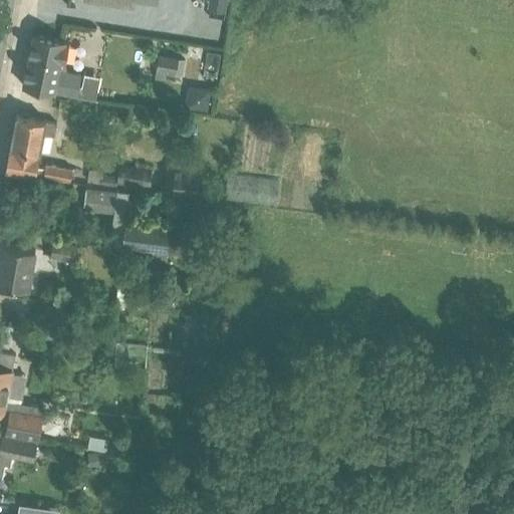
[(226,10),(227,0),(209,0),(208,7),(226,10)]
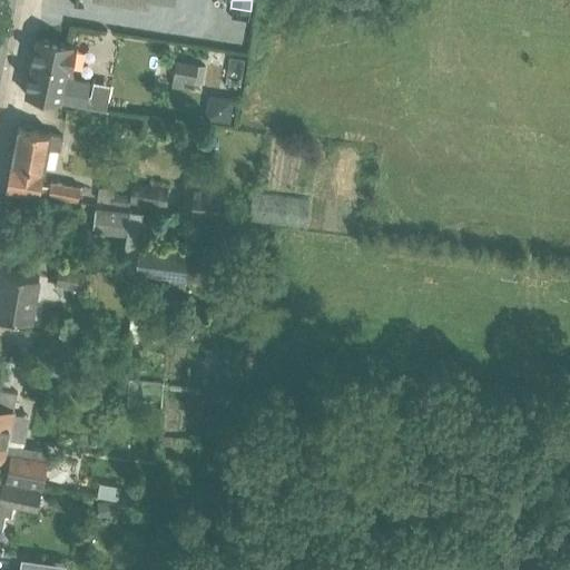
[(74,45),(38,38),(26,94),(84,106),(88,81),(67,77),(74,45)]
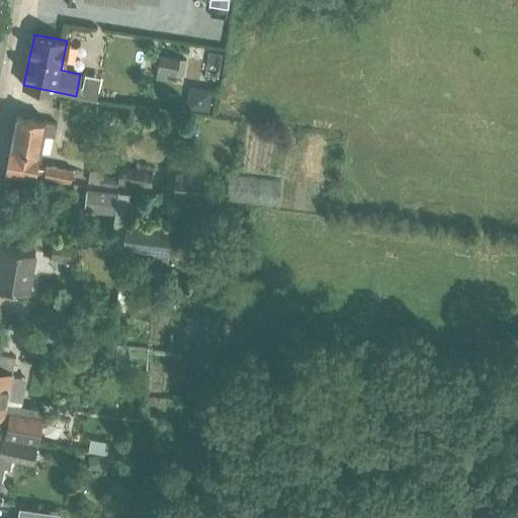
[(183,76),(186,60),(160,55),(156,78),(167,80),(169,73),(183,76)]
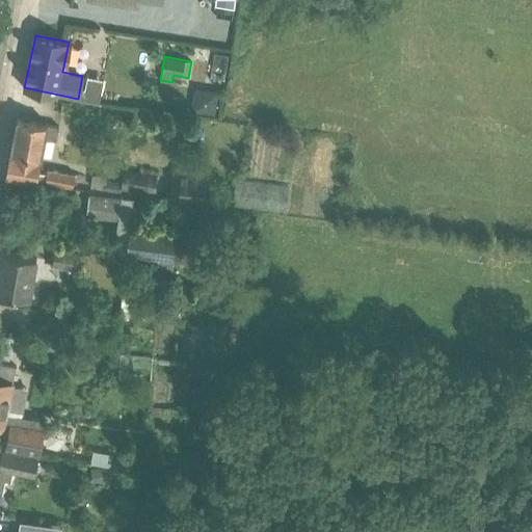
[(192,85),(188,107),(214,111),(218,89),(192,85)]
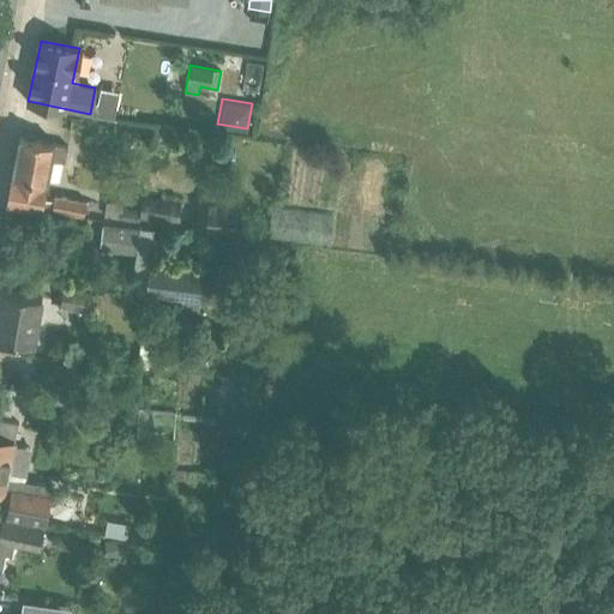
[(20,137),(14,169),(49,176),(53,160),(65,162),(68,146),(20,137)]
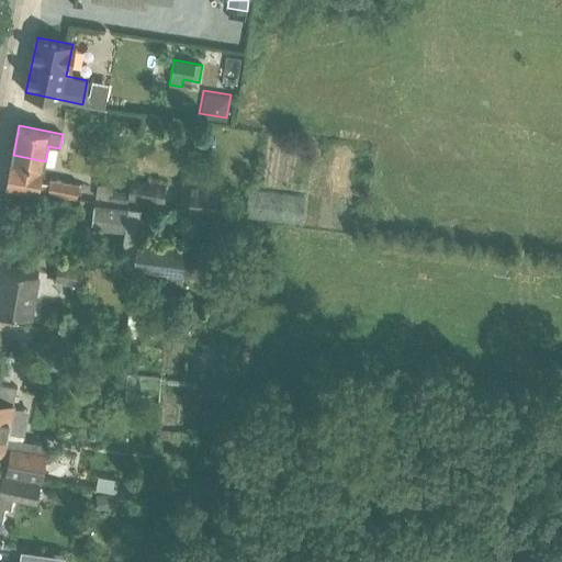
[(45,161),(13,155),(7,184),(77,199),(80,184),(51,178),(49,182),(41,181),(44,167),(45,161)]
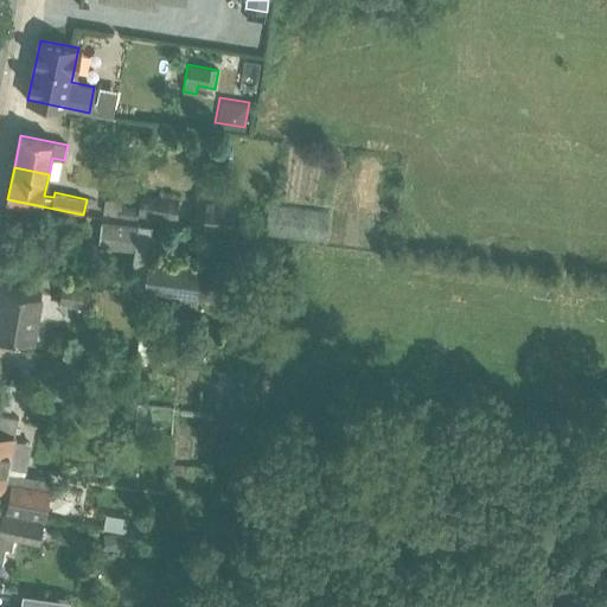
[(179,202),(141,196),(140,208),(139,215),(177,219),(179,202)]
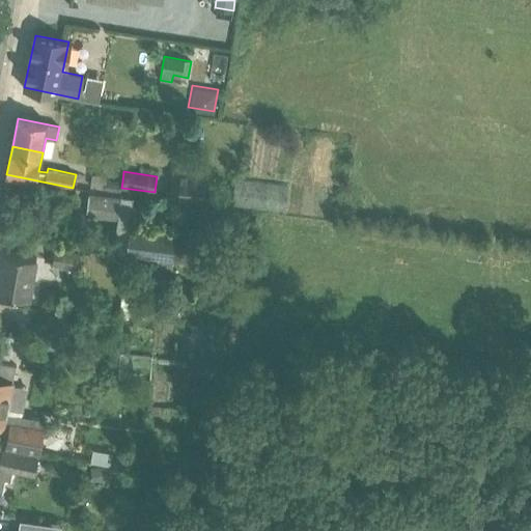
[(203,202),(206,177),(173,173),(170,198),(203,202)]
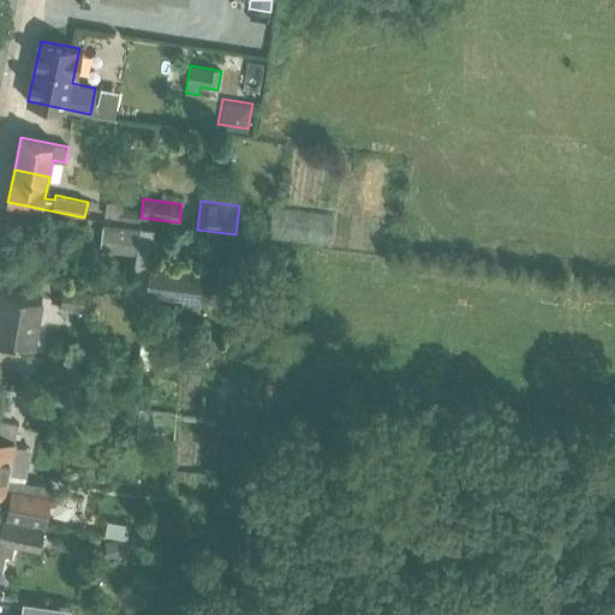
[(124,204),(107,202),(106,216),(123,219),(123,218),(123,214),(123,213),(124,208),(124,204)]
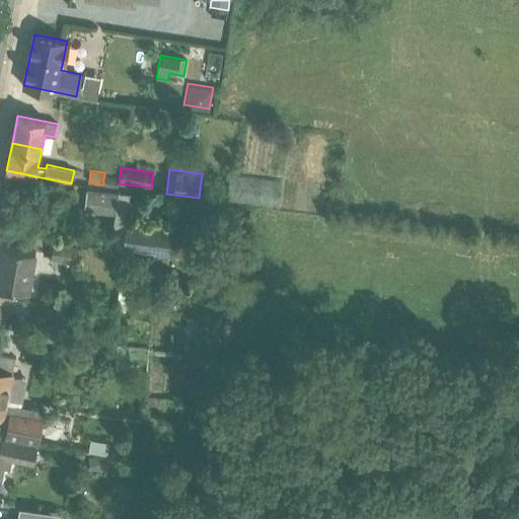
[(103,183),(103,184),(119,187),(119,183),(120,177),(104,175),(103,179),(103,180),(103,183)]
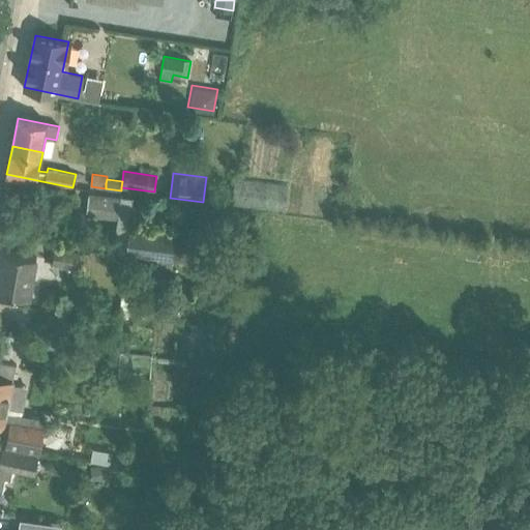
[(288,187),(236,181),(233,207),(257,210),(286,214),(288,187)]
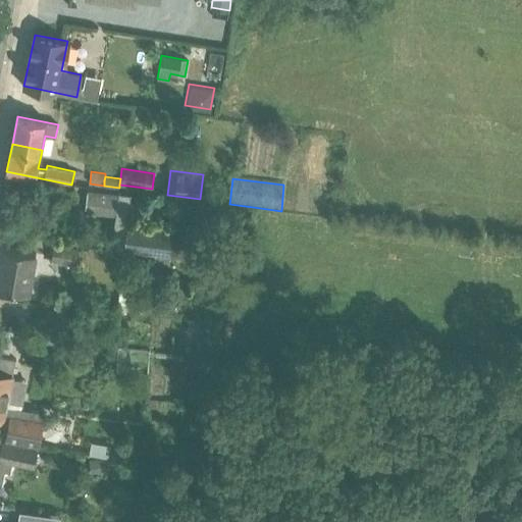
[(116,216),(118,196),(87,193),(84,213),(116,216)]
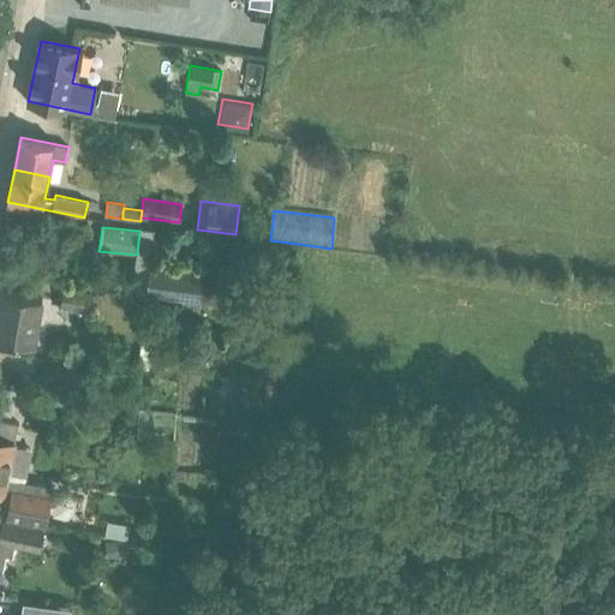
[(137,255),(131,292),(147,293),(150,266),(155,230),(141,227),(139,231),(137,255)]
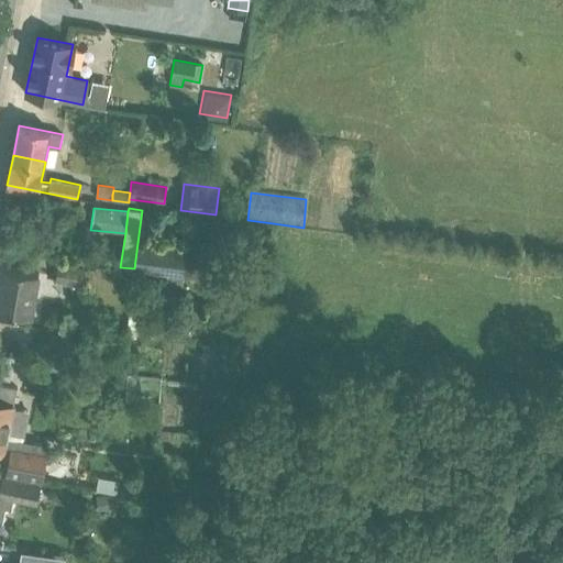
[(186,250),(138,243),(134,268),(167,274),(167,279),(183,282),(186,250)]
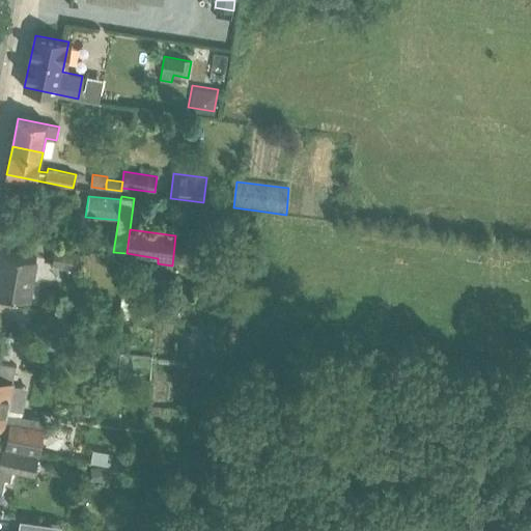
[(54,249),(51,264),(78,269),(80,254),(81,254),(54,249)]
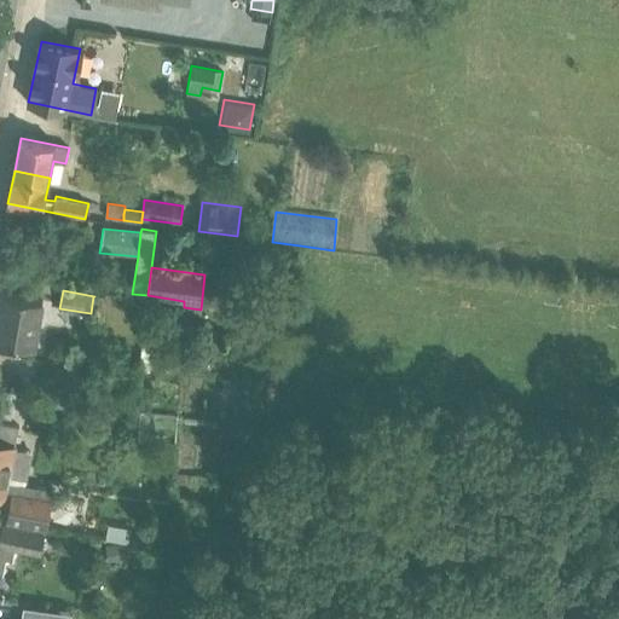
[(0,342),(35,350),(44,301),(1,294),(0,304),(0,342)]
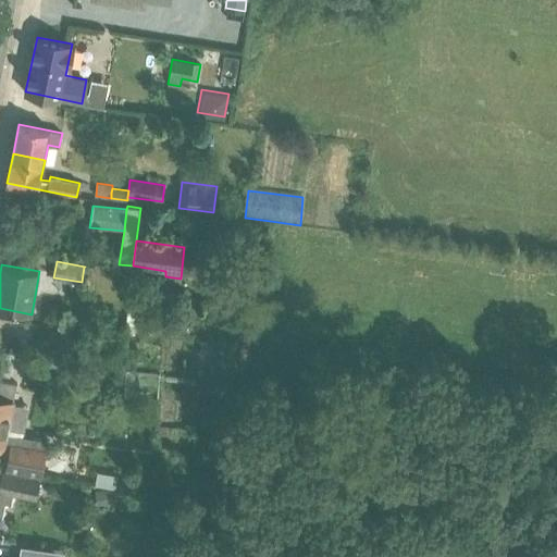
[(143,329),(144,301),(132,300),(131,329),(143,329)]
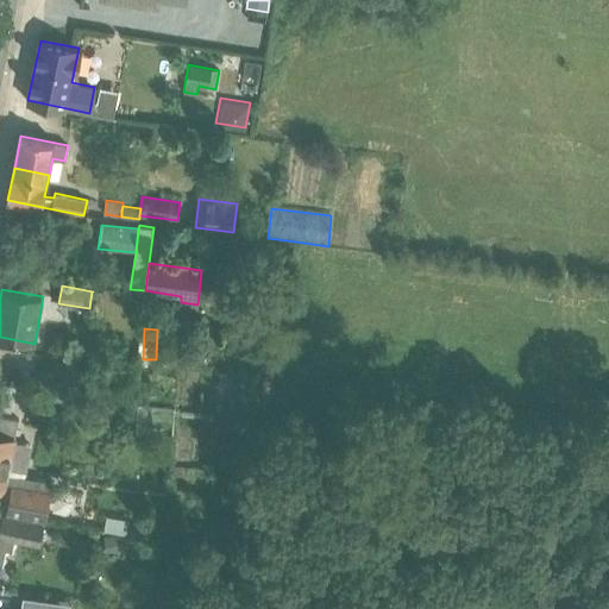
[(14,364),(31,365),(31,349),(14,349),(14,364)]
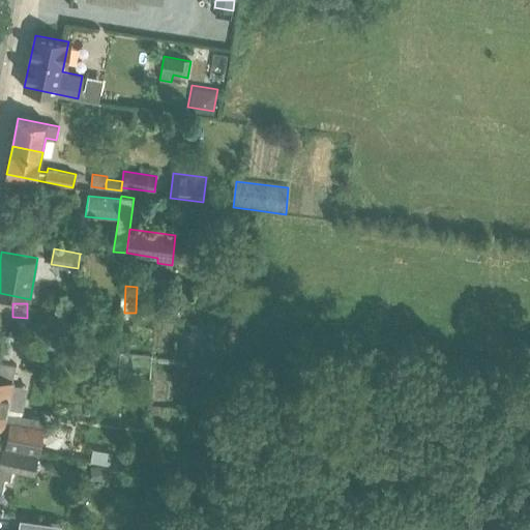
[(107,323),(101,326),(108,333),(112,329),(107,323)]
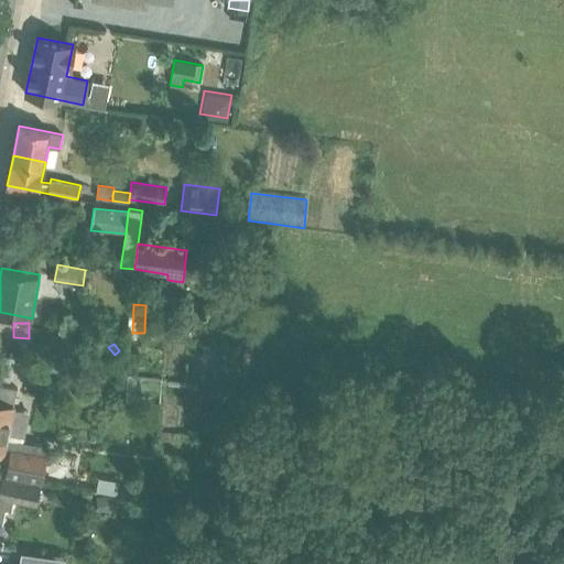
[(162,379),(128,377),(126,405),(160,408),(162,379)]
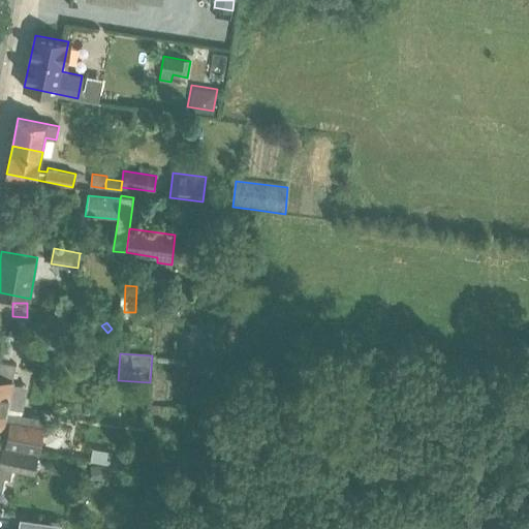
[(6,444),(38,450),(44,421),(22,415),(27,387),(12,384),(16,366),(0,362),(0,425),(10,428),(6,444)]
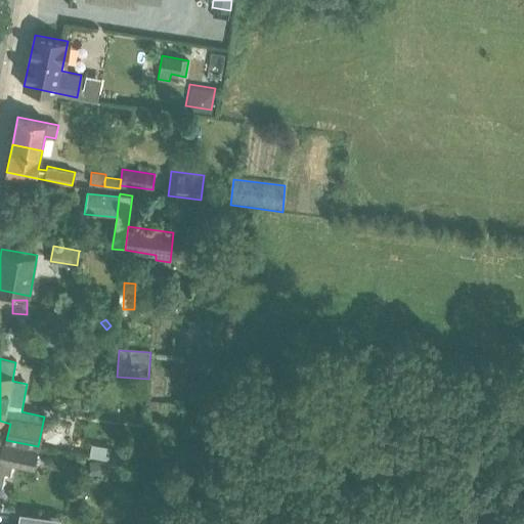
[(147,400),(147,410),(156,410),(156,400),(147,400)]
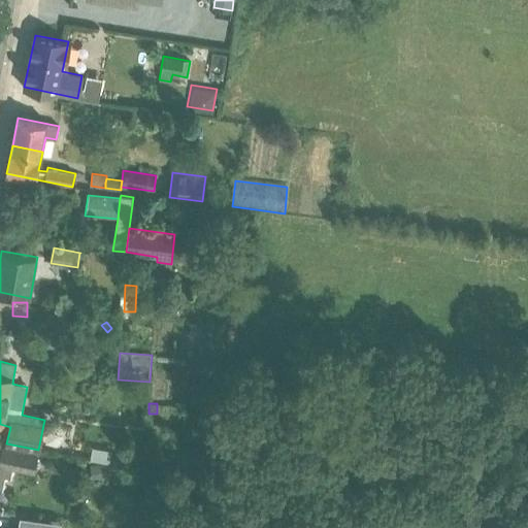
[(34,470),(37,455),(3,448),(0,462),(0,487),(2,488),(5,475),(10,476),(13,466),(34,470)]
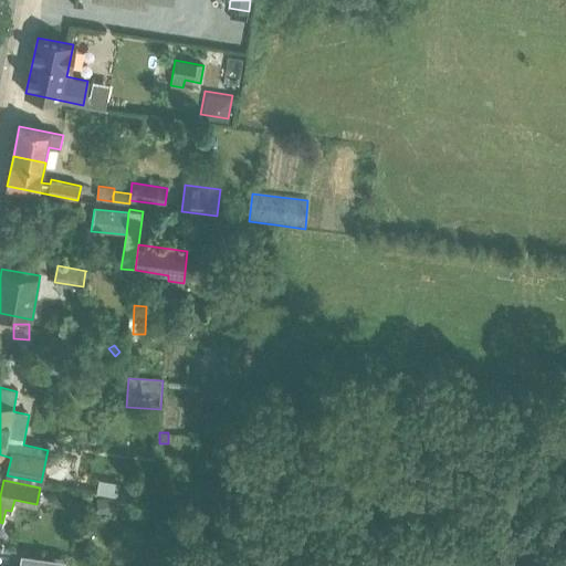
[(115,498),(96,499),(97,516),(116,514),(115,498)]
